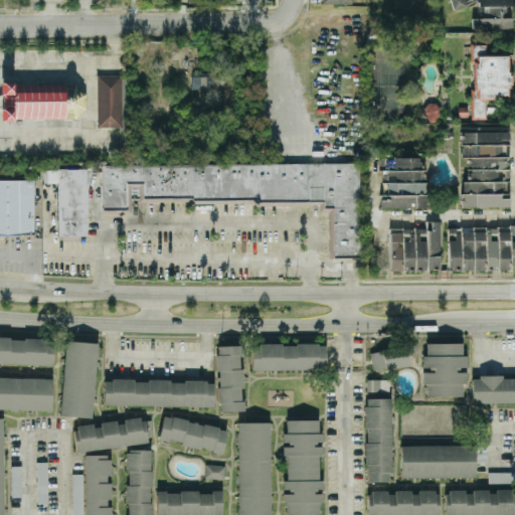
[(451,0),(453,9),(466,6),(465,0),(451,0)]
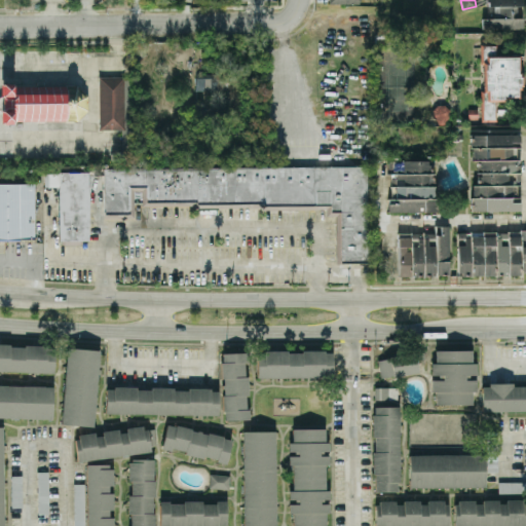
[(522,0),(487,0),(488,6),(494,5),(494,17),(482,19),(482,29),(523,28),(522,0)]
